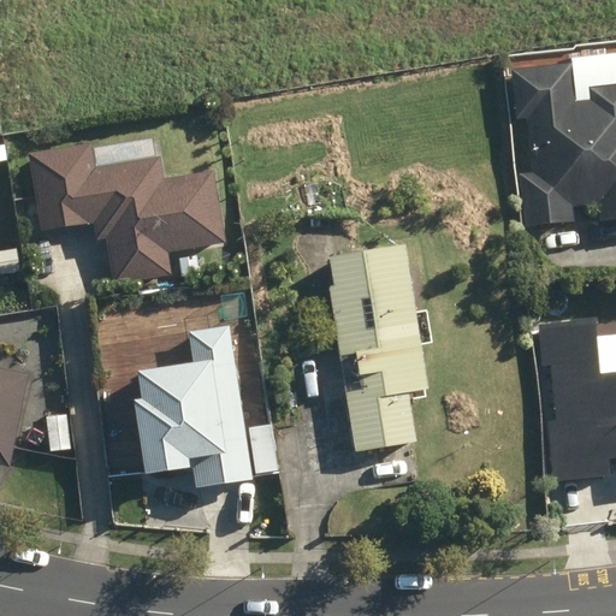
[(615,59),(549,66),(549,67),(508,71),(525,230),(575,224),(573,209),(599,206),(600,223),(615,220),(615,59)]
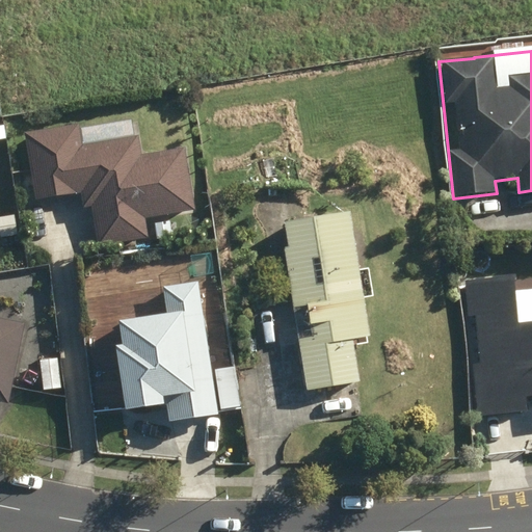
[(81,127),(29,133),(37,198),(48,196),(97,191),(102,244),(148,239),(145,217),(195,212),(188,150),(142,155),(141,139),(83,145),(81,127)]
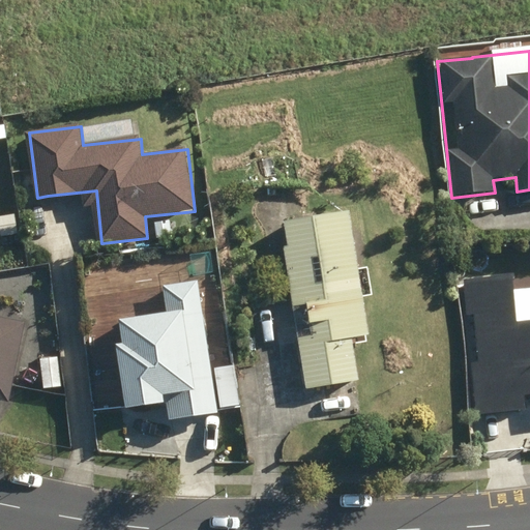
[(301,339),(308,390),(359,383),(353,340),(367,337),(350,214),(285,223),(288,251),(285,252),(292,308),(294,308),(299,339),(301,339)]
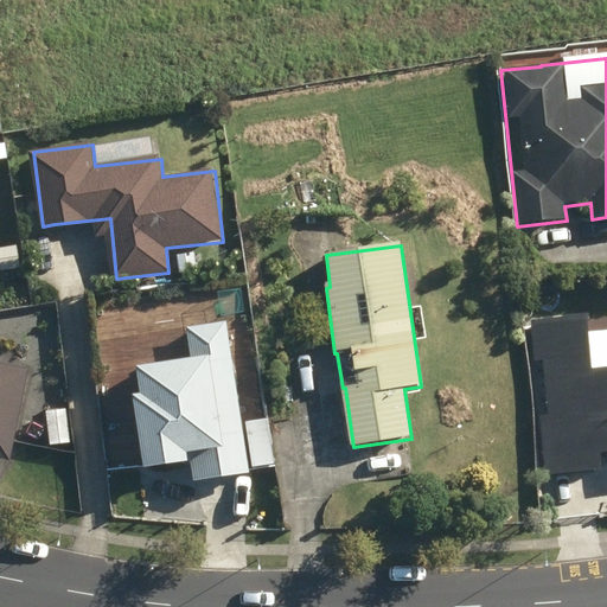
[(196,253),(177,255),(178,273),(197,272),(196,253)]
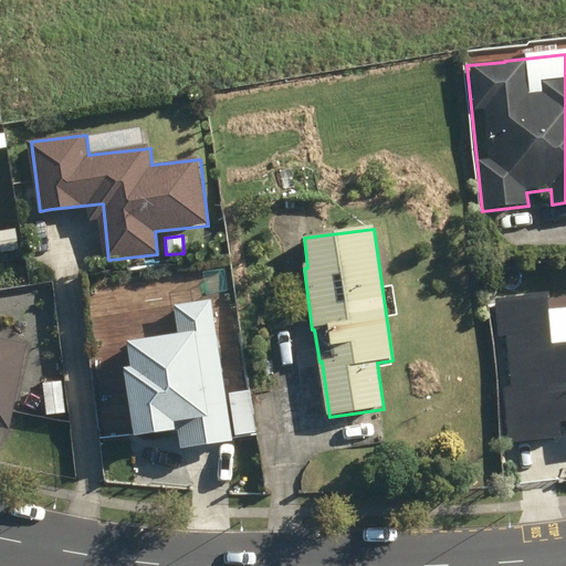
[(547,297),(494,302),(507,446),(561,441),(558,421),(565,420),(565,343),(552,345),(547,297)]
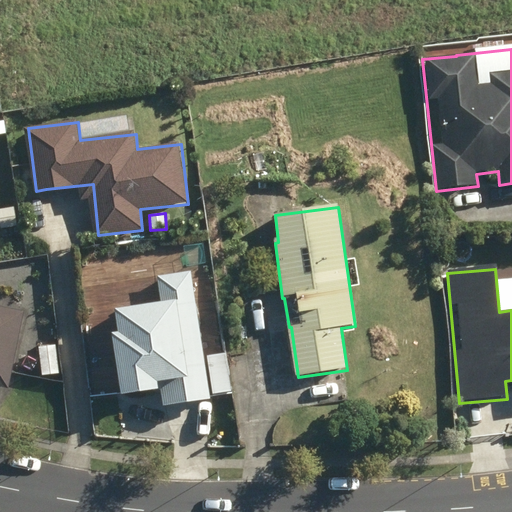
[(209,398),(192,272),(158,277),(163,305),(118,312),(121,334),(115,335),(124,395),(161,389),(163,405),(209,398)]
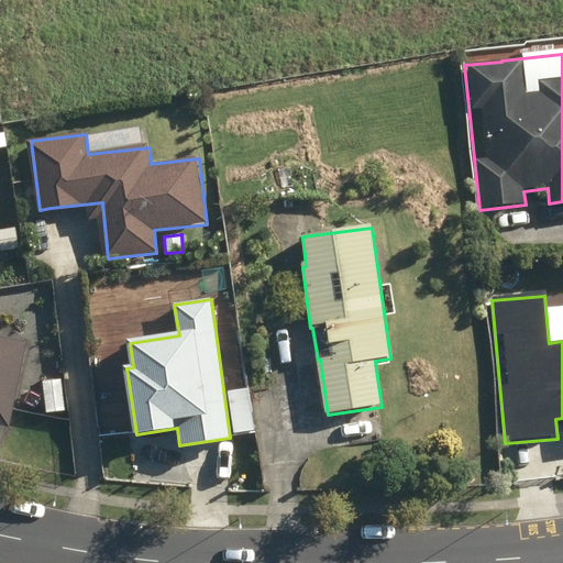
[(0,426),(9,428),(23,343),(0,339),(0,426)]
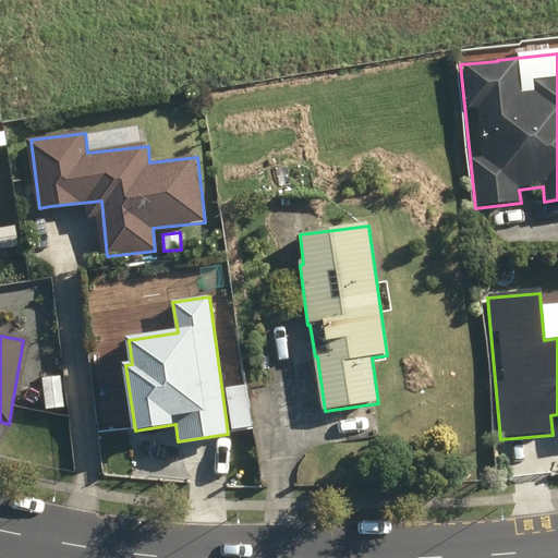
[(60,376),(39,378),(44,410),(64,408),(60,376)]
